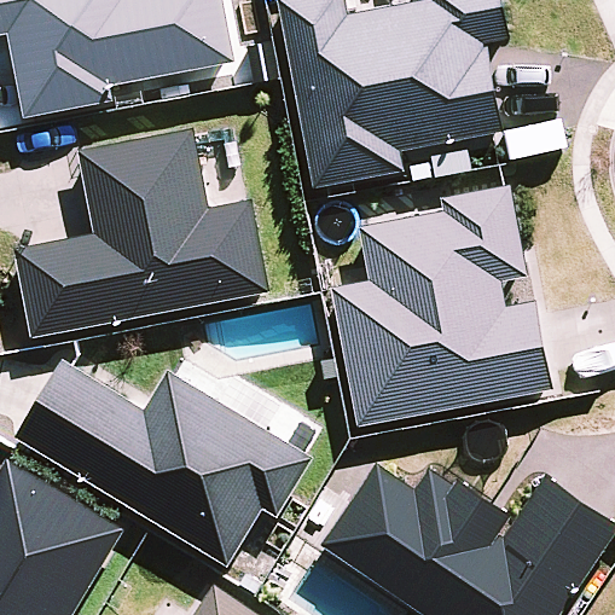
[(0,36),(5,35),(22,120),(110,103),(106,87),(231,63),(219,0),(0,0),(0,36)]
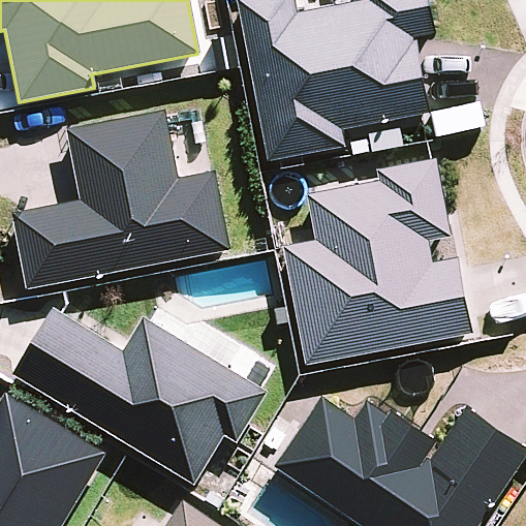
[(236,0),(267,161),(345,147),(341,129),(428,114),(413,38),(435,35),(428,0),(365,0),(296,13),(294,0),(236,0)]
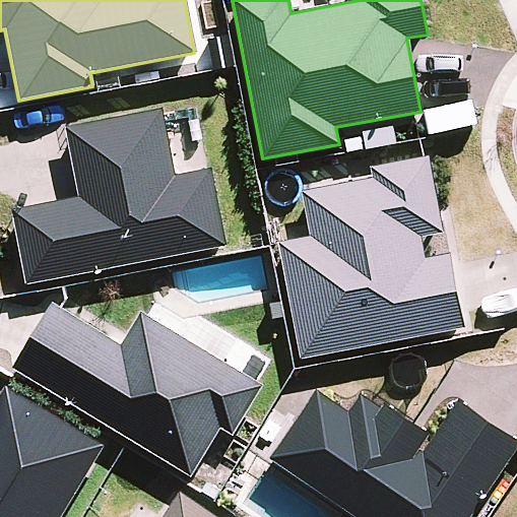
[(10,211),(24,284),(223,245),(208,170),(175,177),(160,110),(64,129),(77,198),(10,211)]
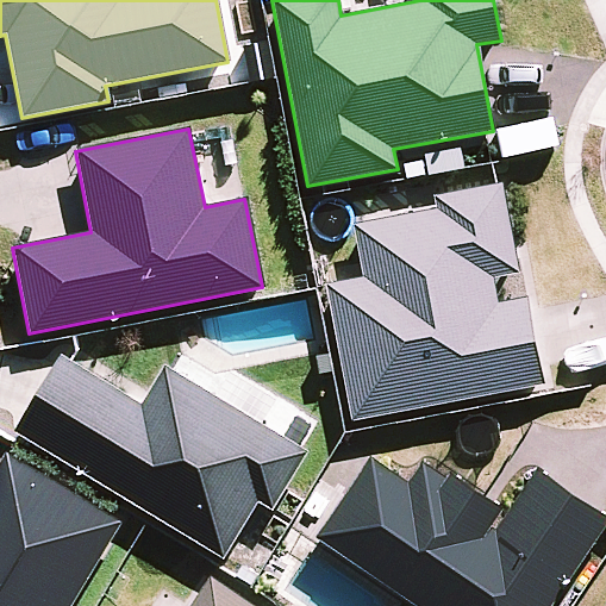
[(362,276),(325,283),(351,422),(543,386),(525,295),(498,301),(493,279),(519,274),(501,182),(432,195),(435,207),(351,223),(362,276)]
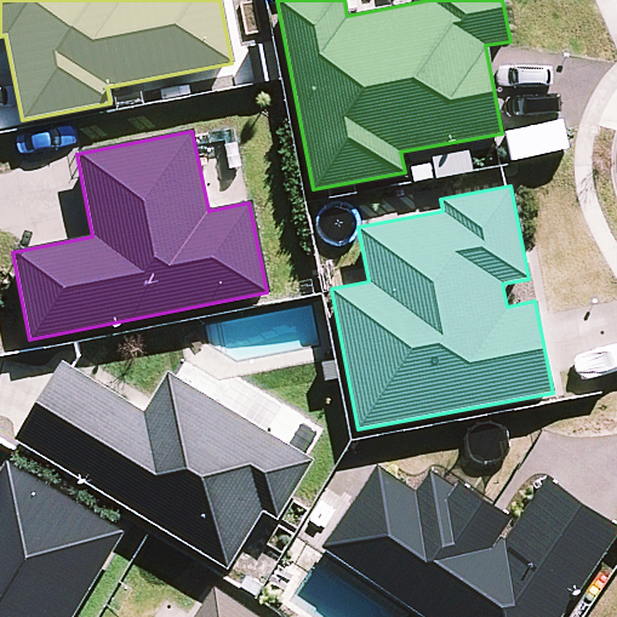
[(60,363),(12,440),(226,569),(260,510),(275,520),(312,460),(166,372),(142,412),(60,363)]
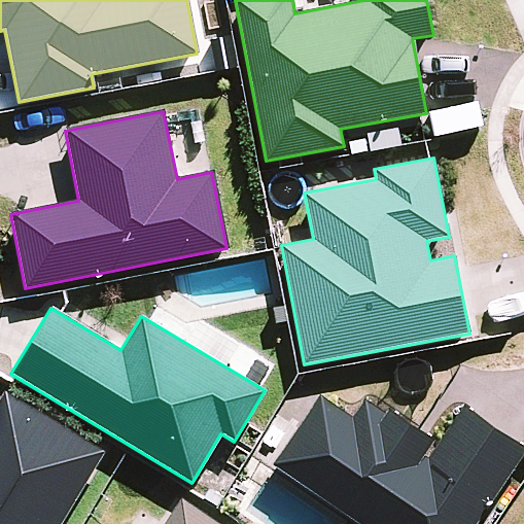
[(59,523),(104,450),(4,391),(0,397),(0,523),(59,523)]
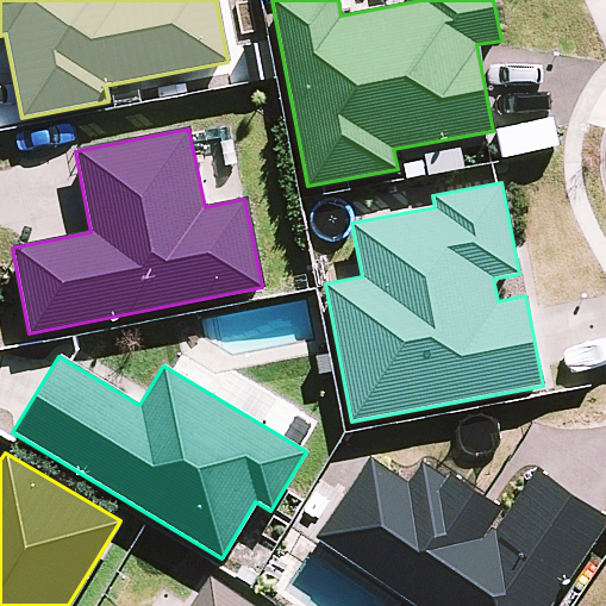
[(549,605),(605,523),(605,514),(537,467),(488,537),(483,533),(500,510),(445,472),(442,478),(419,462),(406,481),(369,456),(314,535),(419,605),(549,605)]
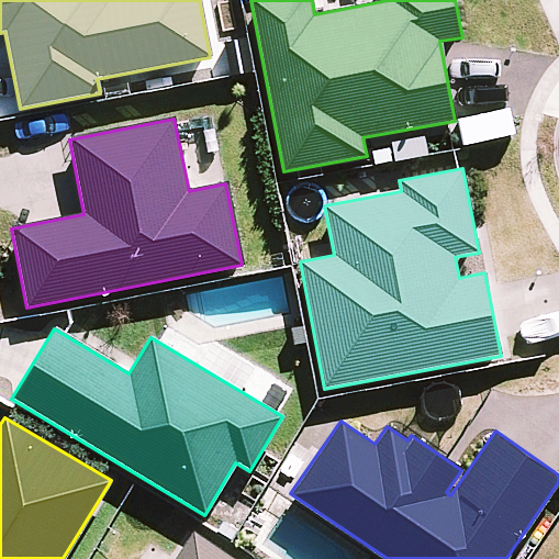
[(234,558),(192,532),(174,558),(234,558)]
